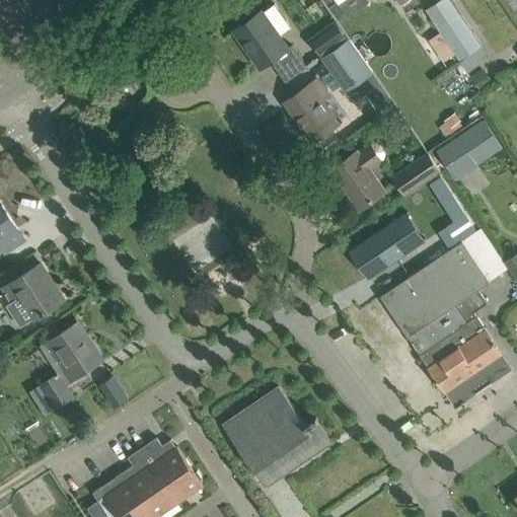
[(401,5),(408,13),(419,5),(415,0),(394,0),(399,7),(401,5)]
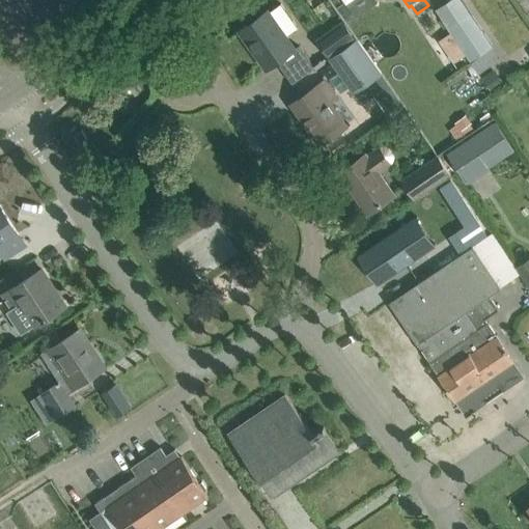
[(240,31),(254,52),(253,53),(266,71),(293,51),(284,38),(297,29),(279,6),(268,15),(266,12),(259,17),(255,11),(241,22),(244,27),(238,32),(239,32),(240,31)]
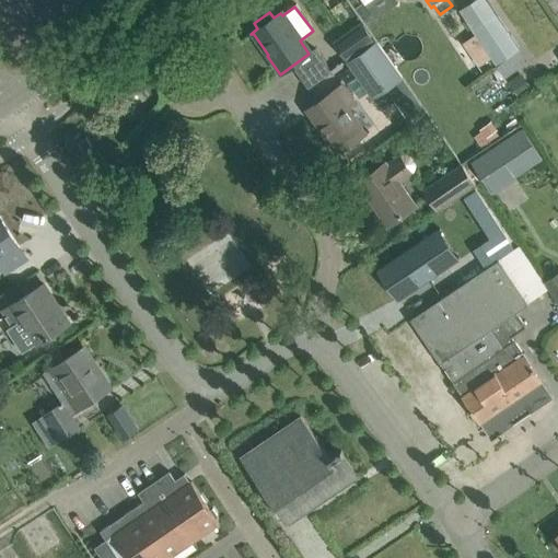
[(495,67),(519,50),(493,13),(478,24),(465,7),(457,12),(495,67)]
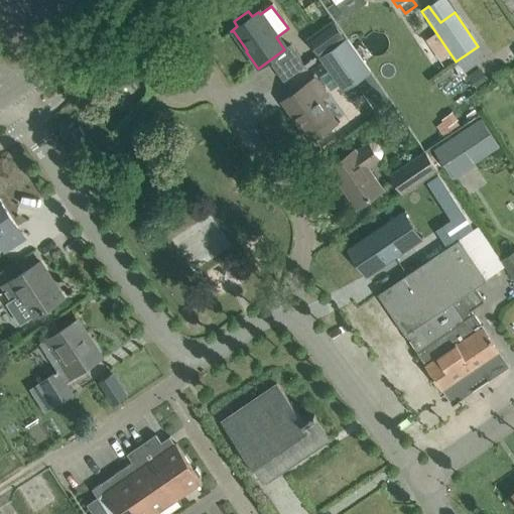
[(307,40),(318,56),(343,38),(333,23),(307,40)]
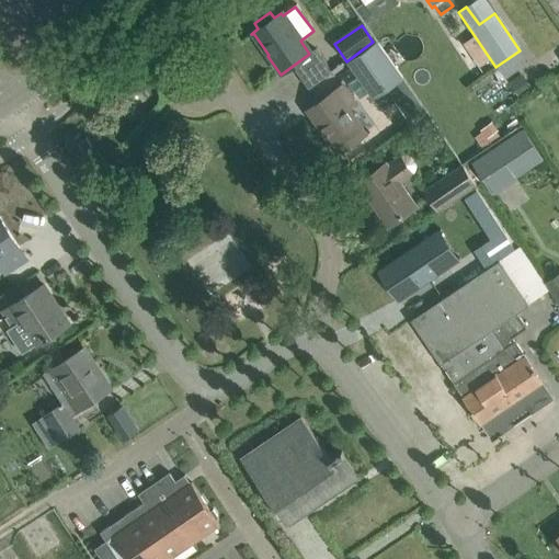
[(345,63),(373,101),(401,81),(373,42),(346,61),(345,63)]
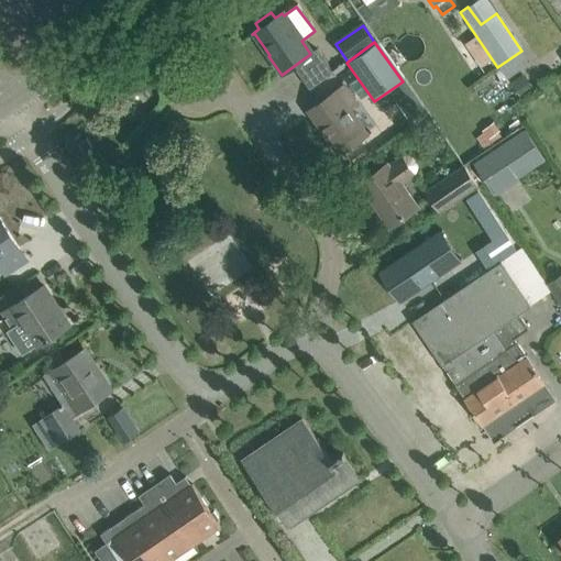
[(318,128),(320,127),(338,152),(337,153),(338,154),(364,136),(363,134),(374,127),(358,102),(353,106),(342,89),(308,112),(318,128)]
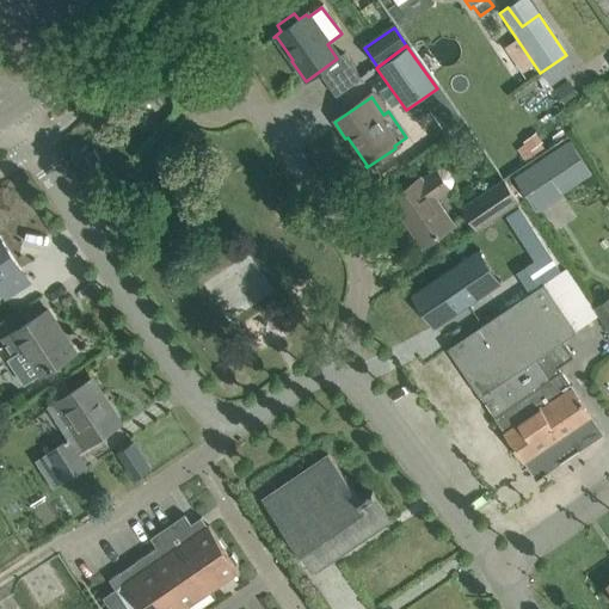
[(514,178),(534,210),(590,174),(568,142),(548,155),(547,152),(534,160),(536,162),(514,178)]
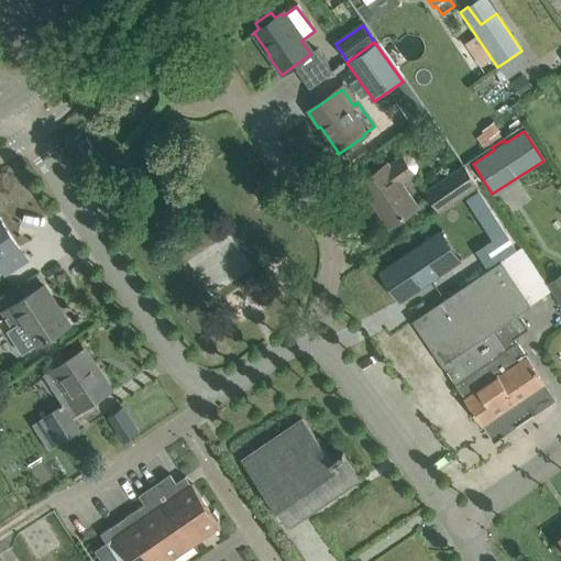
[(77,145),(84,156),(92,151),(86,140),(77,145)]
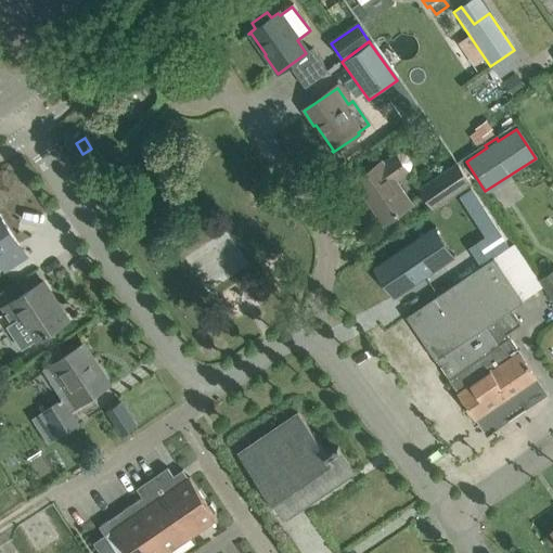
[(354,182),(365,200),(368,198),(371,203),(370,205),(383,223),(408,206),(389,180),(403,170),(394,156),(381,165),(381,164),(354,182)]
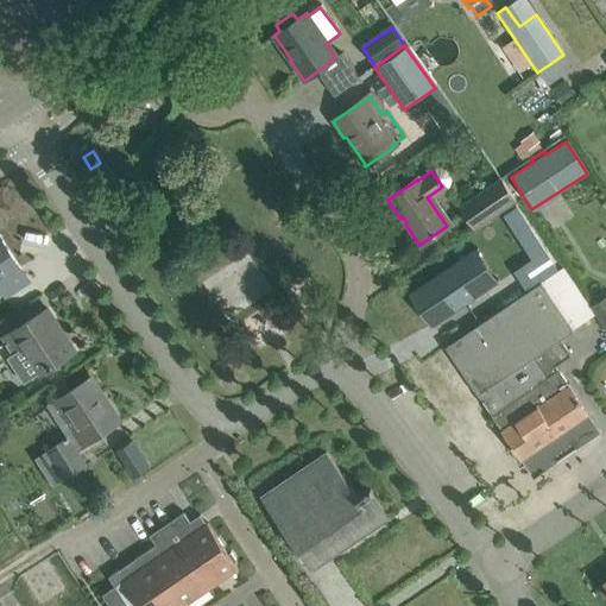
[(458,208),(473,231),(513,204),(498,182),(458,208)]
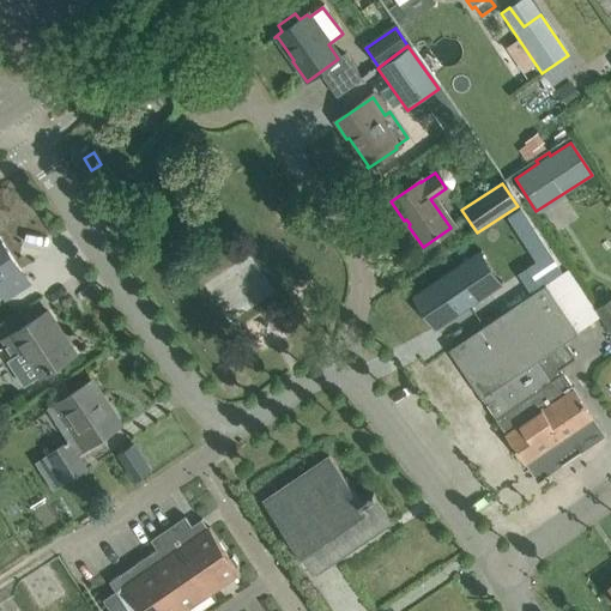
[(0,289),(6,298),(26,284),(0,242),(0,289)]
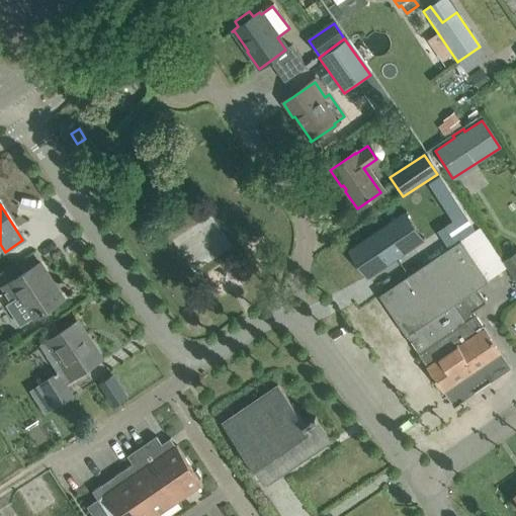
[(403,213),(349,250),(367,277),(421,241),(403,213)]
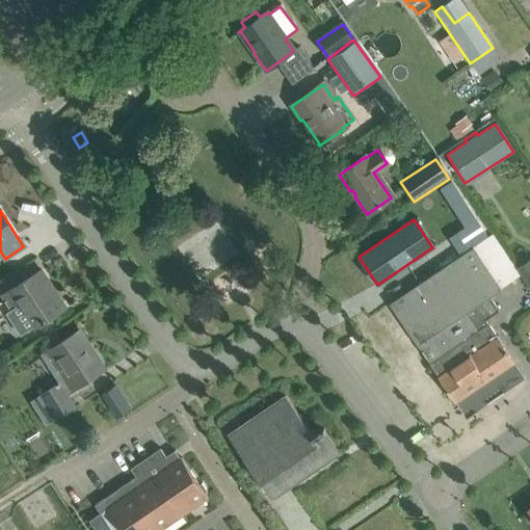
[(473,224),(451,239),(458,249),(480,235),(473,224)]
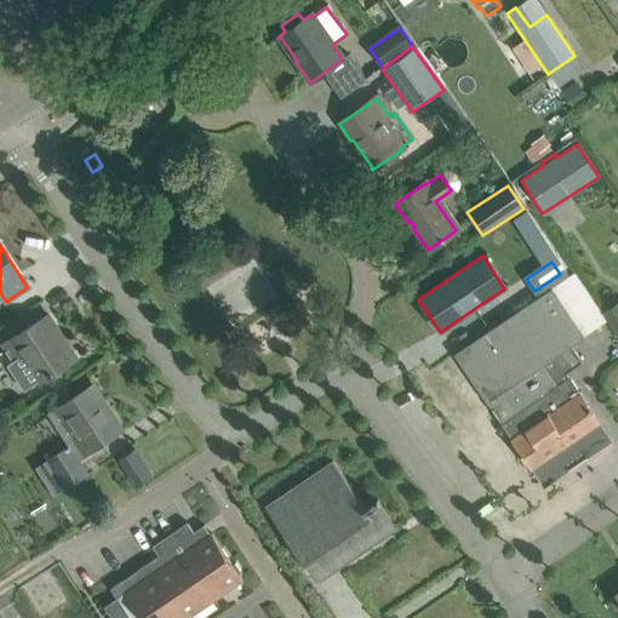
[(453,355),(530,468),(599,422),(566,373),(581,364),(570,347),(594,330),(561,281),(453,355)]
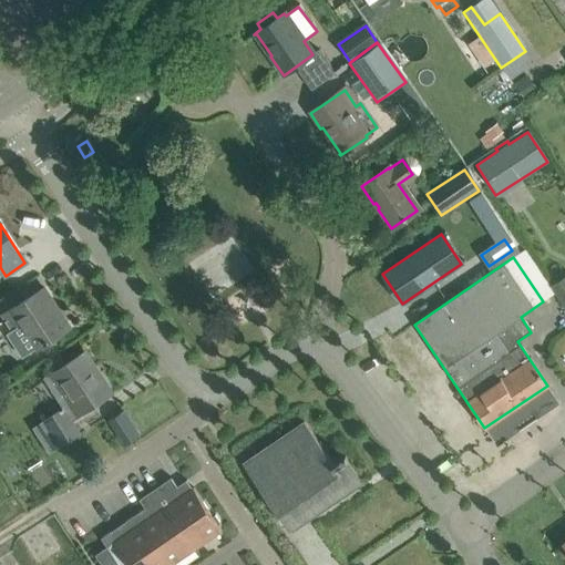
[(564,277),(550,287),(564,309),(564,277)]
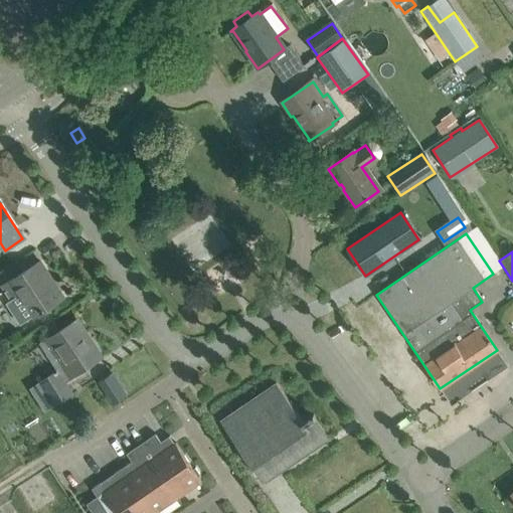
[(4,304),(19,326),(33,316),(33,317),(62,298),(59,293),(56,295),(45,279),(48,277),(38,263),(1,287),(10,300),(4,304)]
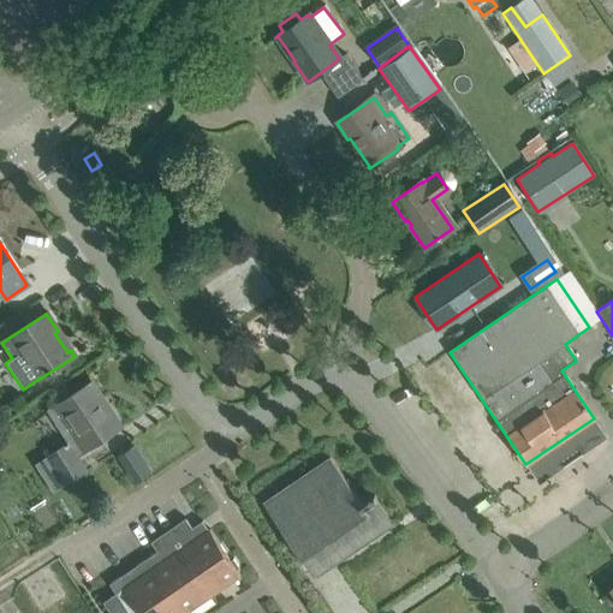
[(46,412),(64,440),(70,436),(81,453),(120,427),(109,411),(107,414),(88,385),(46,412)]
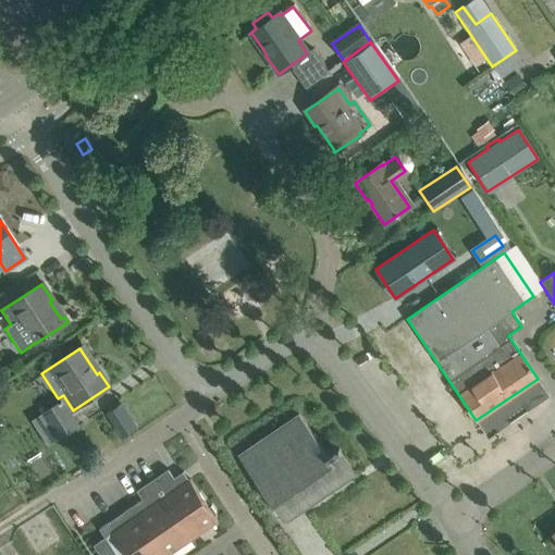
[(76,429),(59,402),(40,414),(49,427),(44,430),(51,443),(76,429)]
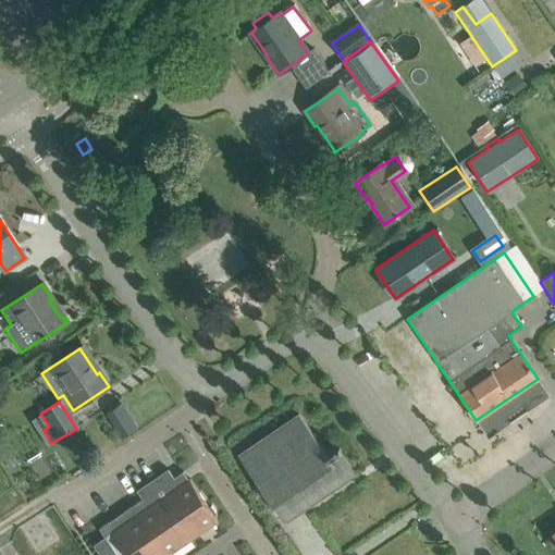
[(136,428),(120,404),(106,412),(122,436),(136,428)]
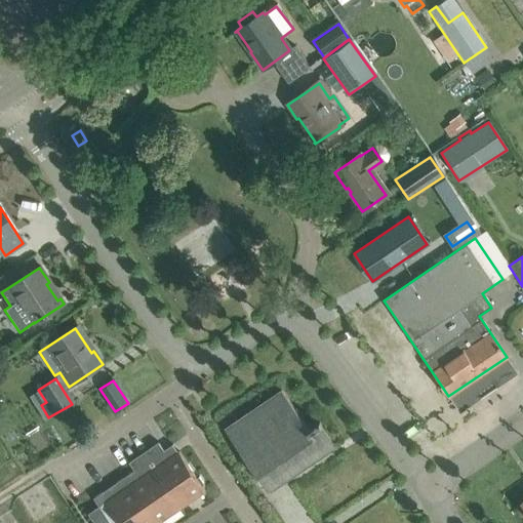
[(282,484),(334,448),(320,427),(321,427),(318,423),(308,431),(280,391),(224,430),(268,493),(270,492),(267,487),(279,480),(282,484)]
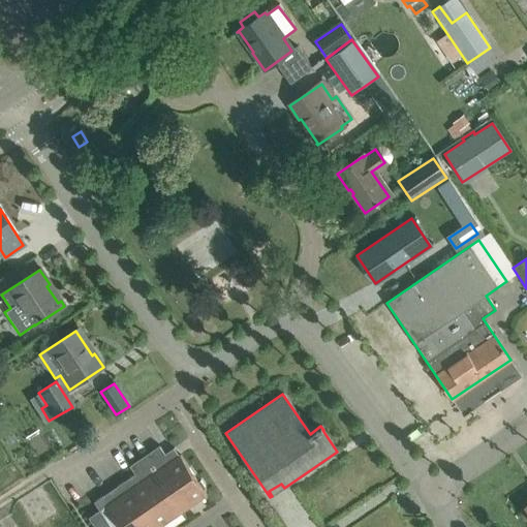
[(129,467),(134,474),(93,503),(99,510),(88,518),(94,526),(157,526),(206,495),(203,490),(205,489),(199,482),(197,483),(179,456),(169,463),(158,446),(129,467)]
